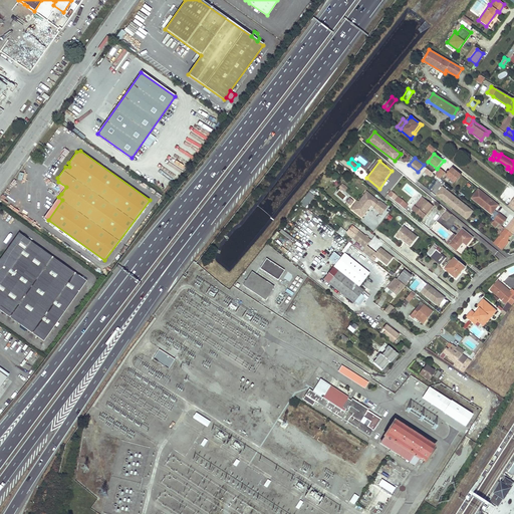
[(442,178),(445,171),(439,168),(435,175),(442,178)]
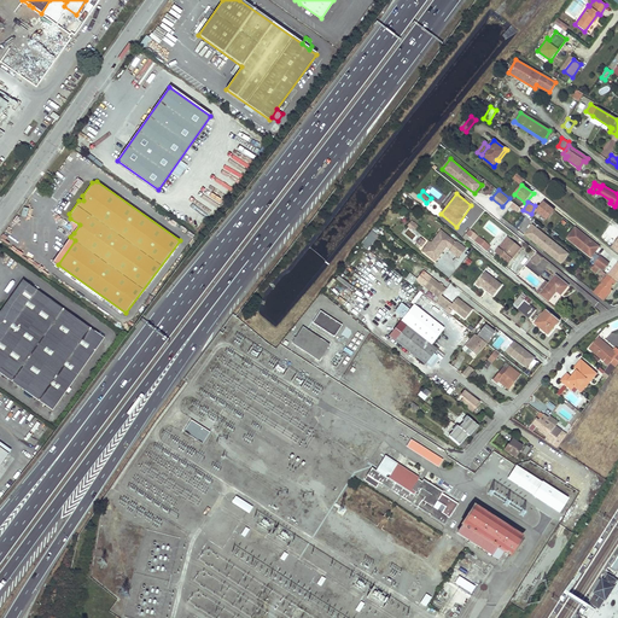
[(536,211),(548,221),(557,211),(544,202),(536,211)]
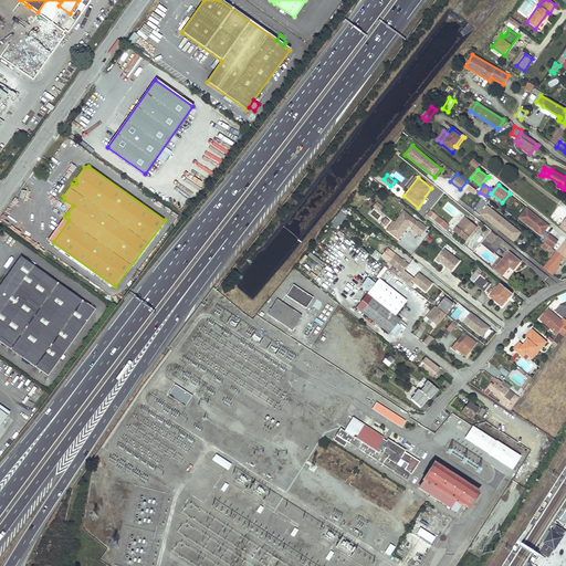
[(473,210),(481,199),(477,196),(469,207),(473,210)]
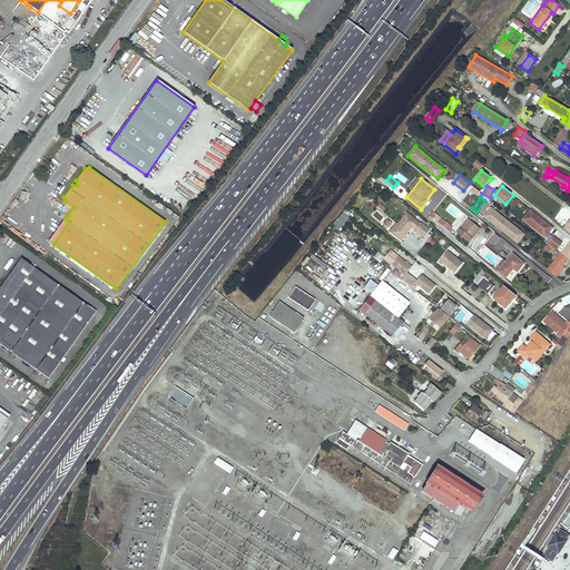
[(377,210),(374,215),(377,217),(385,207),(380,203),(375,208),(377,210)]
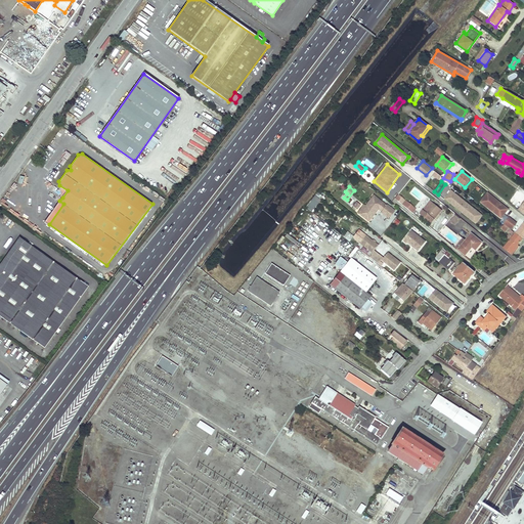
[(444,199),(476,224),(483,216),(451,190),(444,199)]
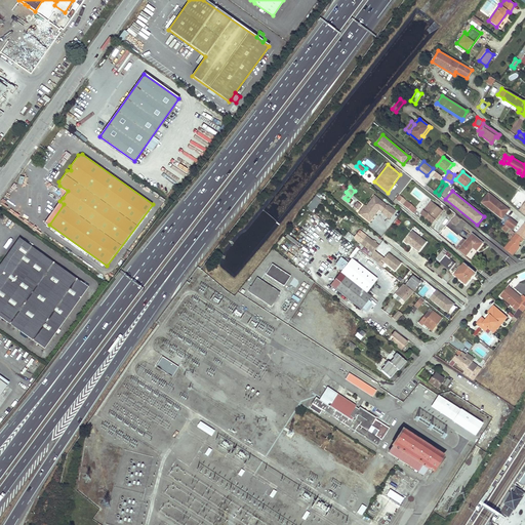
[(502,218),(509,210),(501,204),(500,205),(498,204),(499,203),(488,194),(482,202),(502,218)]
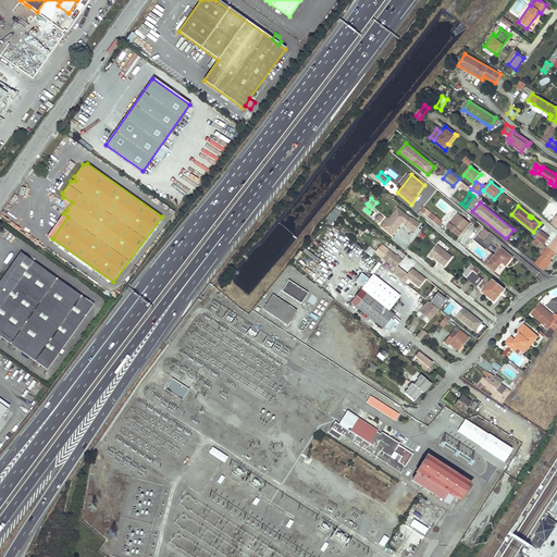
[(324,220),(331,224),(341,212),(334,207),(324,220)]
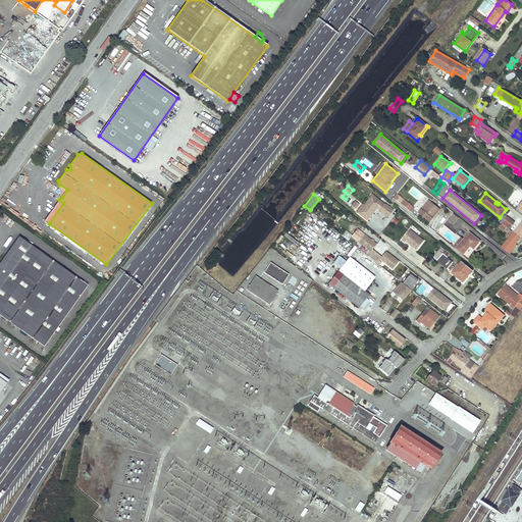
[(363,205),(357,213),(365,219),(369,214),(369,213),(370,212),(372,213),(381,202),(371,195),(363,205)]
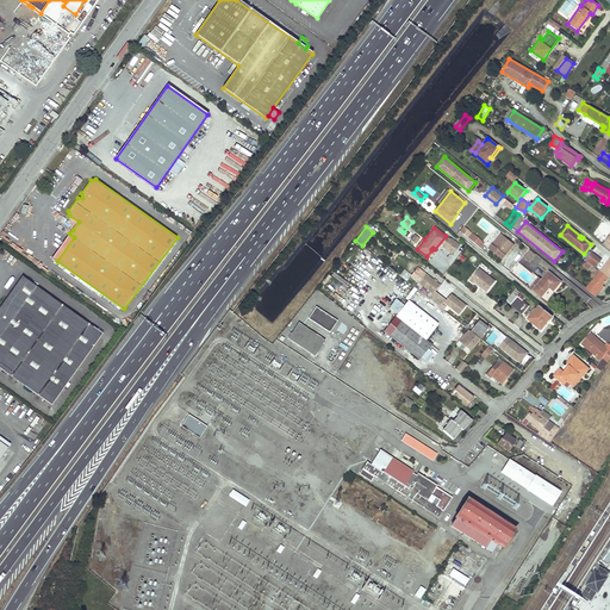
[(484,243),(467,230),(464,235),(479,248),(484,243)]
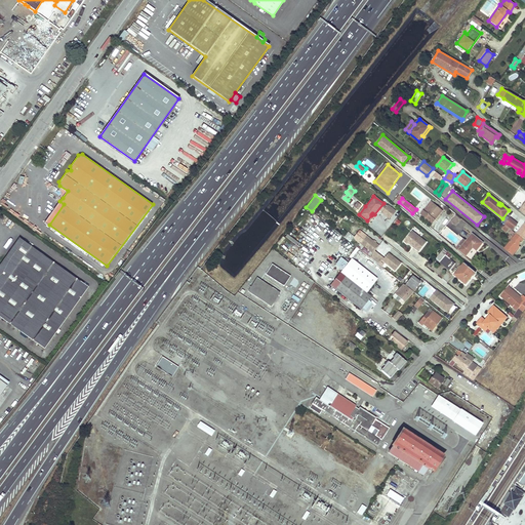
[(64,204),(59,201),(45,221),(49,225),(64,204)]
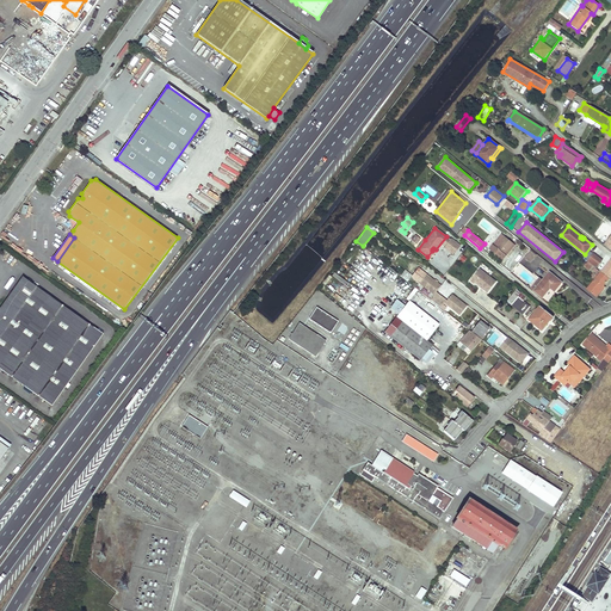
[(501,234),(493,245),(489,250),(501,259),(514,245),(504,236),(501,234)]
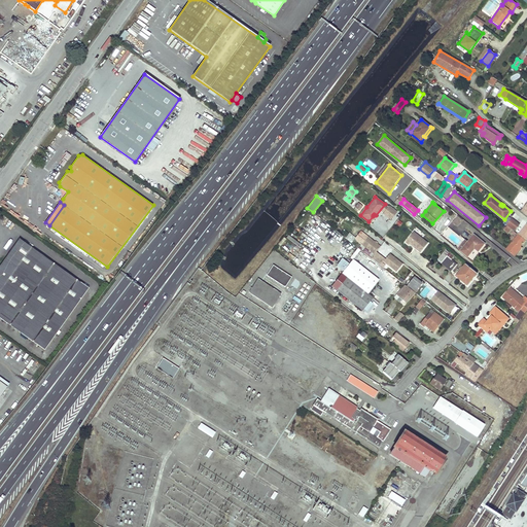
[(396,212),(388,206),(382,213),(390,219),(396,212)]
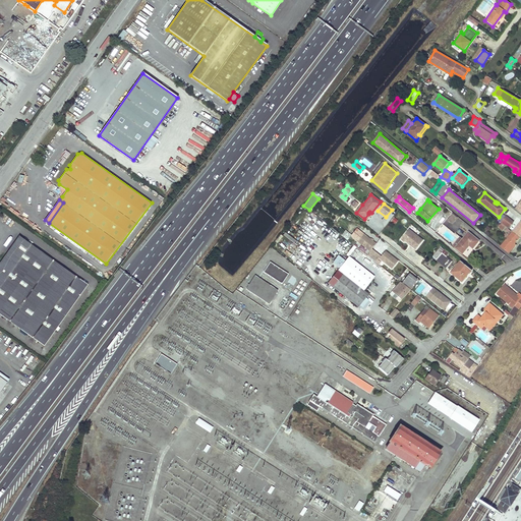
[(452,223),(457,217),(453,214),(448,220),(452,223)]
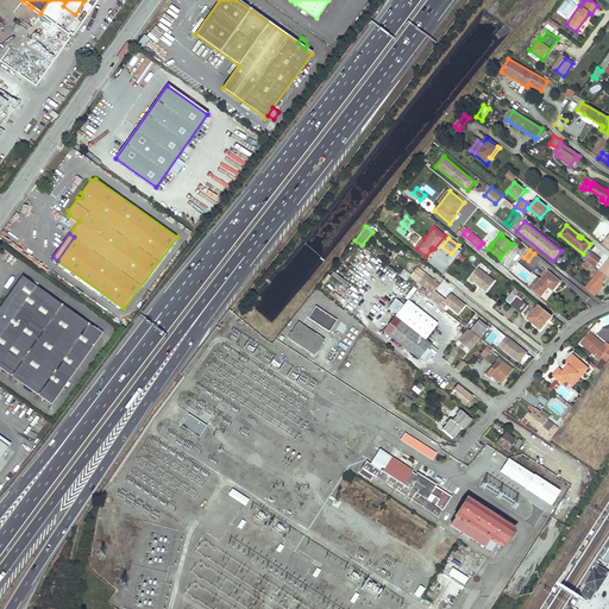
[(591,255),(585,261),(590,264),(594,267),(600,259),(591,255)]
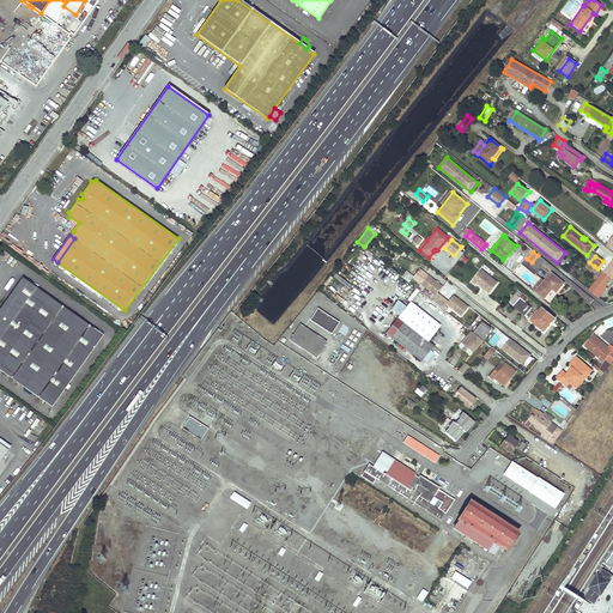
[(406,269),(401,275),(408,281),(413,275),(406,269)]
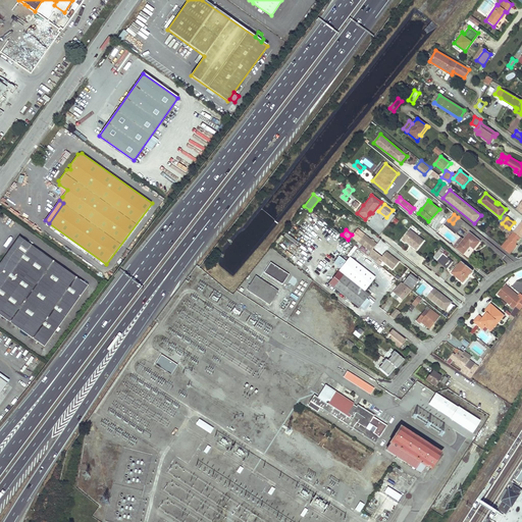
[(402,241),(417,251),(425,241),(410,229),(402,241)]
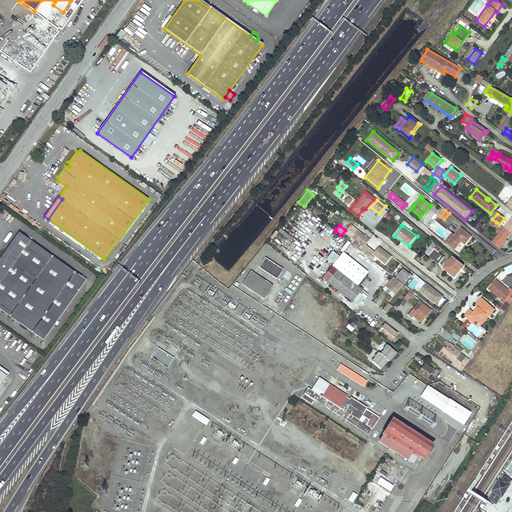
[(375,251),(365,244),(370,238),(352,226),(346,234),(363,246),(360,251),(372,259),(374,257),(385,264),(391,255),(378,246),(375,251)]
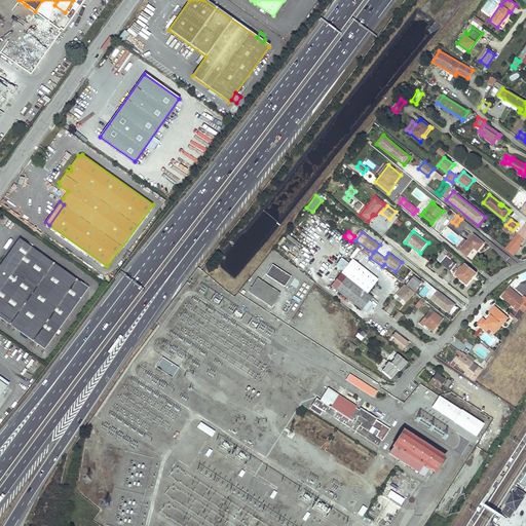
[(288,234),(286,236),(300,247),(301,243),(288,234)]
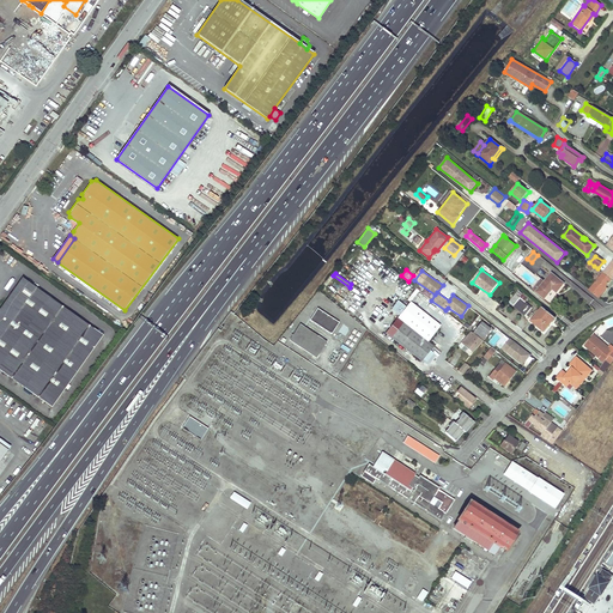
[(556,292),(563,283),(551,273),(544,281),(541,279),(533,289),(545,298),(552,289),(556,292)]
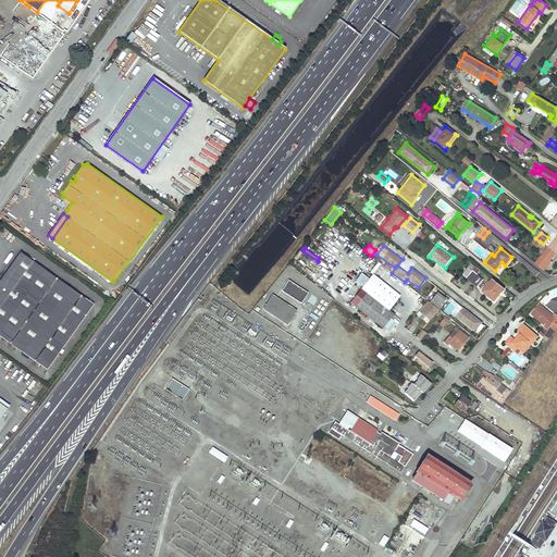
[(551,261),(555,255),(547,248),(535,263),(544,271),(552,262),(551,261)]
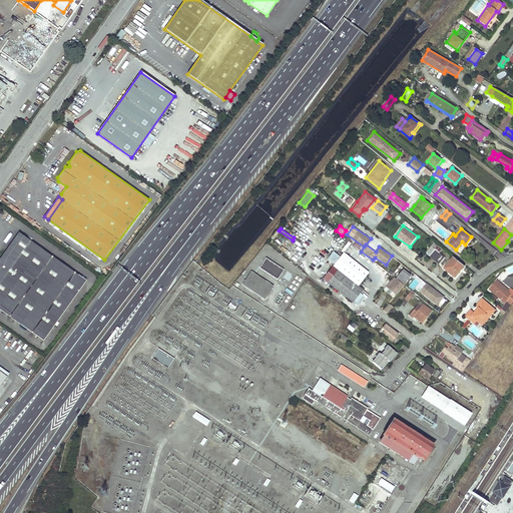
[(18,232),(0,258),(0,310),(43,341),(86,282),(18,232)]
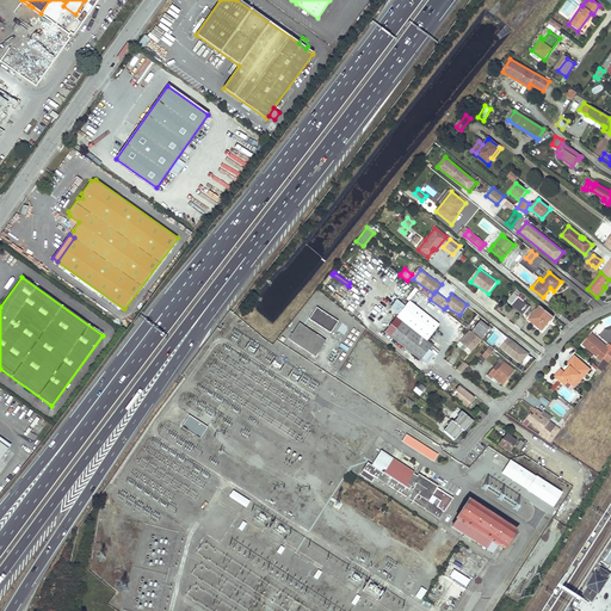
[(513,294),(507,301),(524,314),(530,307),(523,301),(526,296),(522,292),(518,296),(513,294)]
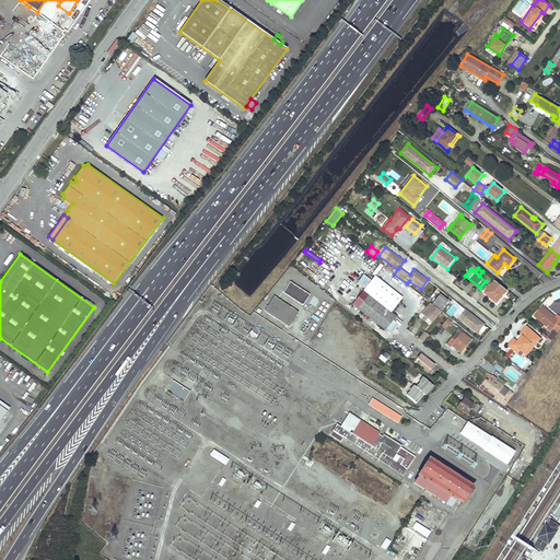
[(363,273),(358,280),(364,286),(370,279),(363,273)]
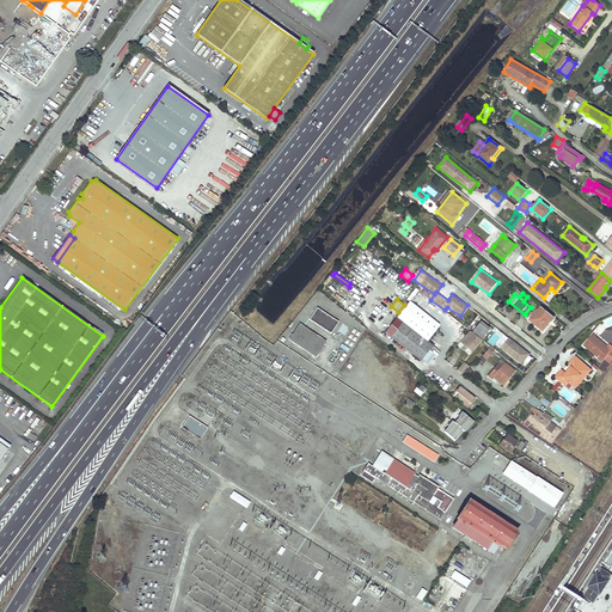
[(410,301),(397,317),(403,322),(391,336),(421,360),(432,346),(427,342),(440,325),(410,301)]
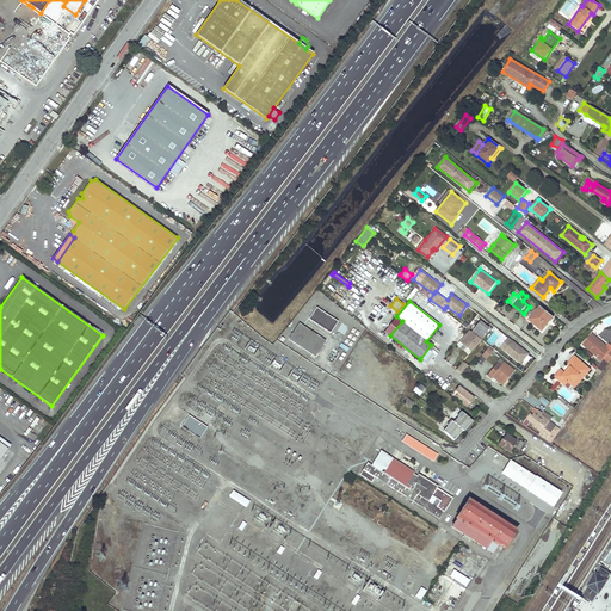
[(541,325),(543,327),(553,316),(539,307),(529,320),(532,323),(535,321),(539,326),(541,325)]
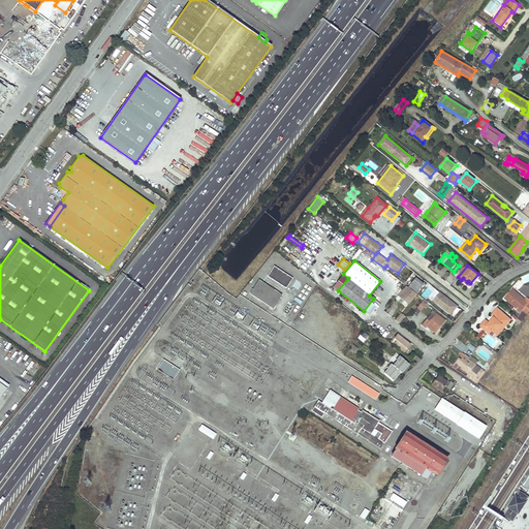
[(292,278),(274,267),(268,277),(286,288),(292,278)]
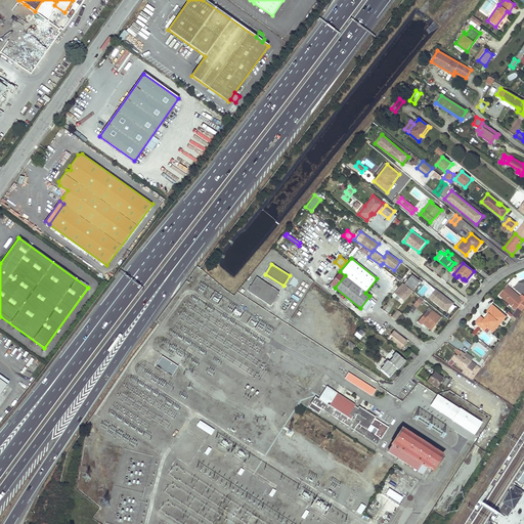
[(257,277),(248,291),(270,305),(278,292),(257,277)]
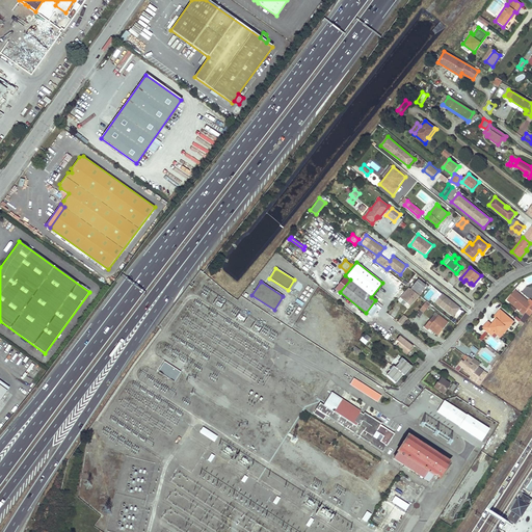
[(416,293),(408,287),(400,297),(409,306),(416,297),(414,295),(416,293)]
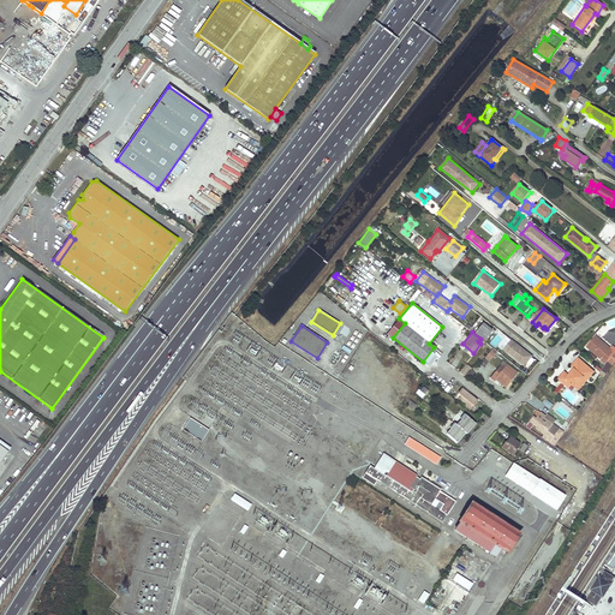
[(586,346),(593,353),(602,344),(601,342),(602,341),(596,335),(586,346)]
